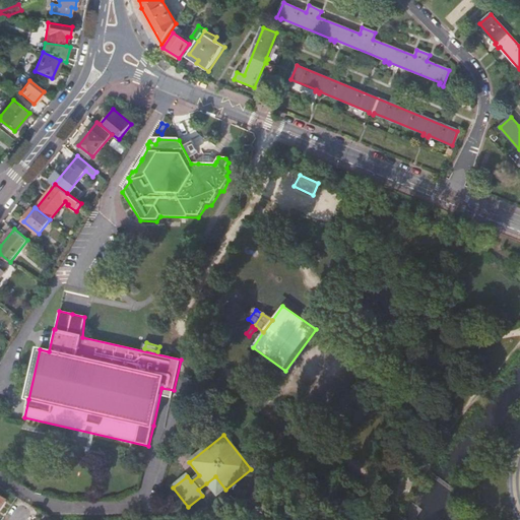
[(206,483),(216,497),(225,490),(215,476),(206,483)]
